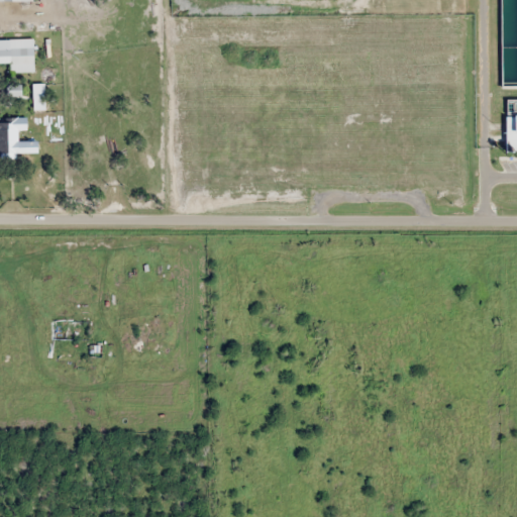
[(35,48),(10,48),(10,64),(35,64),(35,48)]
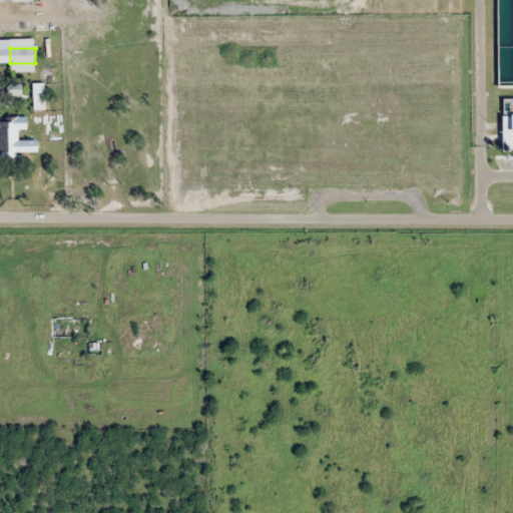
[(8,95),(21,95),(21,85),(8,85),(8,95)]
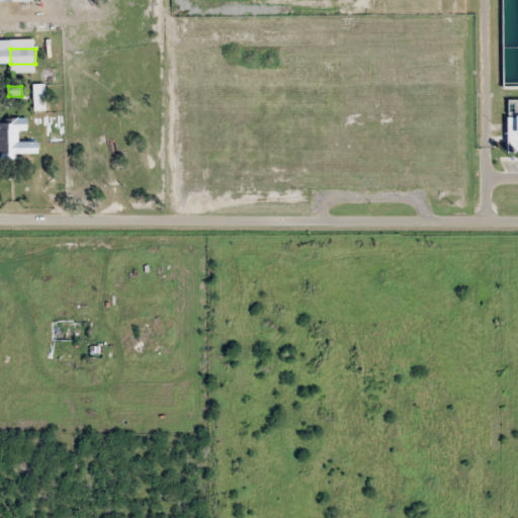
[(517,114),(507,114),(507,155),(517,154),(517,114)]
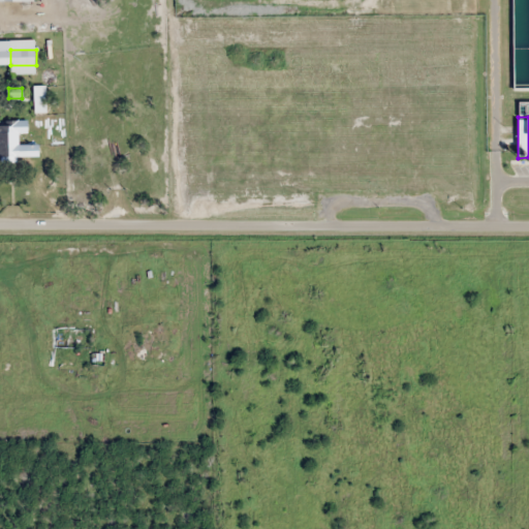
[(0,121),(0,162),(17,163),(17,157),(39,157),(39,145),(19,145),(18,121),(0,121)]
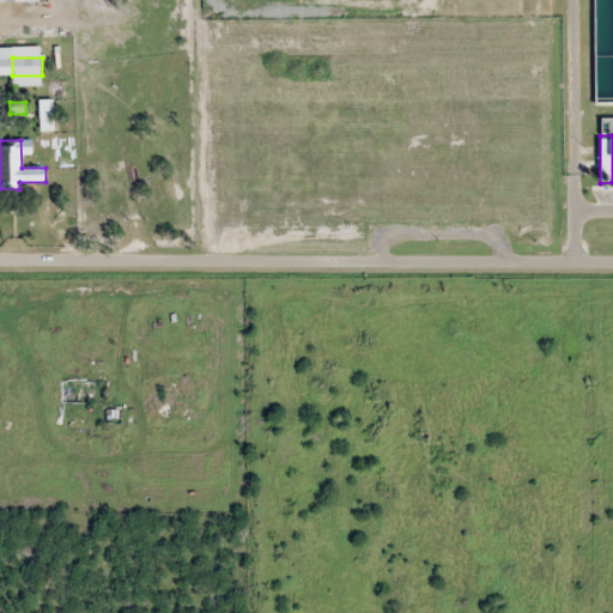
[(102,381),(64,381),(64,402),(102,402),(102,381)]
